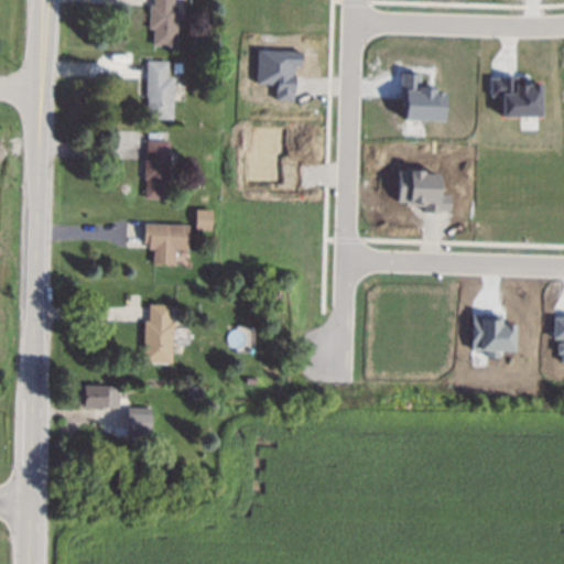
[(172,0),(172,7),(177,7),(176,46),(152,46),(152,29),(148,29),(149,6),(149,4),(153,4),(153,0),(172,0)]
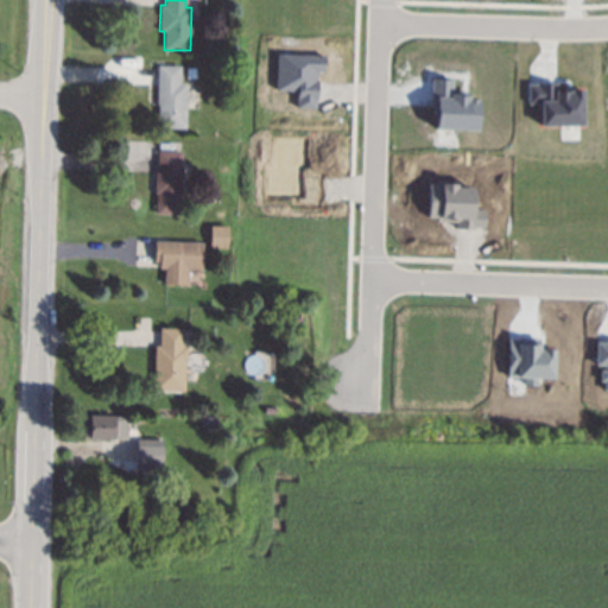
[(181,65),(181,83),(187,84),(185,130),(157,130),(158,105),(156,105),(157,83),(157,71),(157,65),(181,65)]
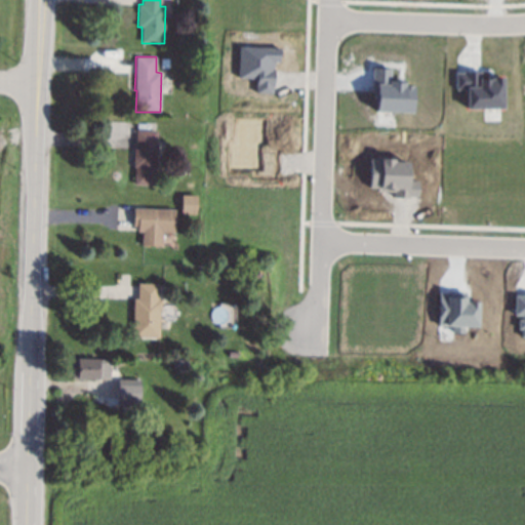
[(169,59),(169,68),(161,67),(162,58),(169,59)]
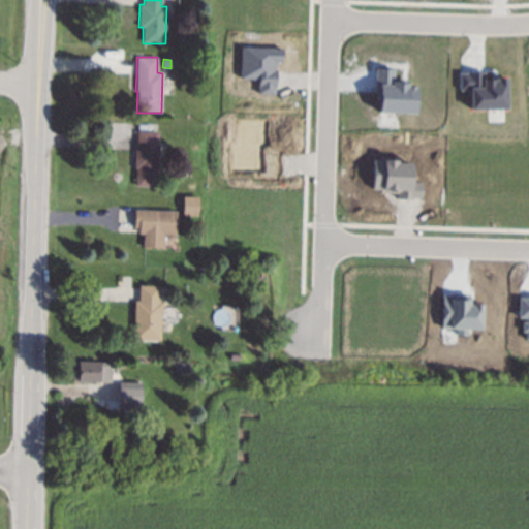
[(416,113),(416,86),(406,86),(406,80),(392,80),(392,68),(374,67),(374,84),(377,84),(377,112),(416,113)]
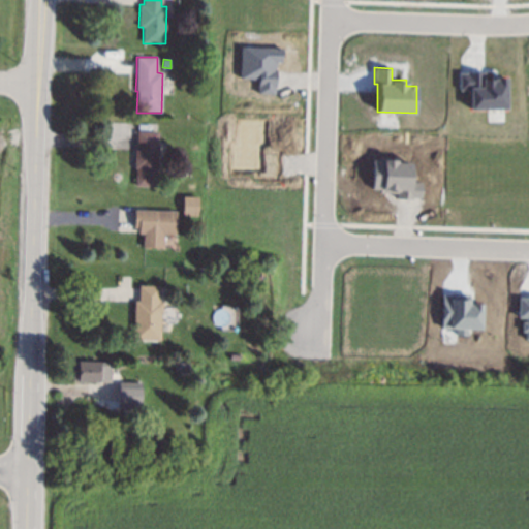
[(506,78),(484,79),(484,72),(458,72),(458,91),(469,91),(469,110),(506,110),(506,78)]
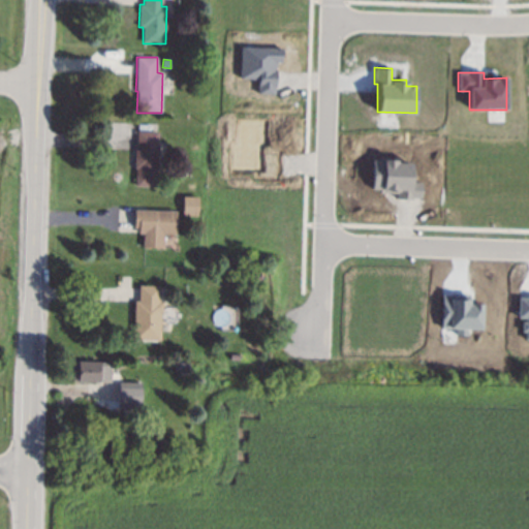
[(158,132),(156,187),(136,186),(136,168),(134,168),(135,151),(135,150),(136,150),(137,136),(137,131),(158,132)]
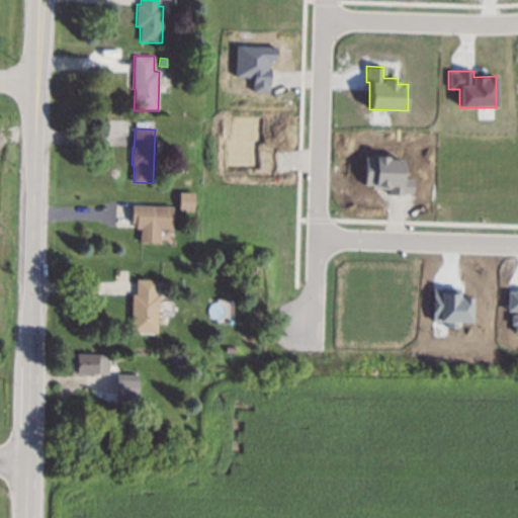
[(193,193),(192,210),(178,209),(179,192),(193,193)]
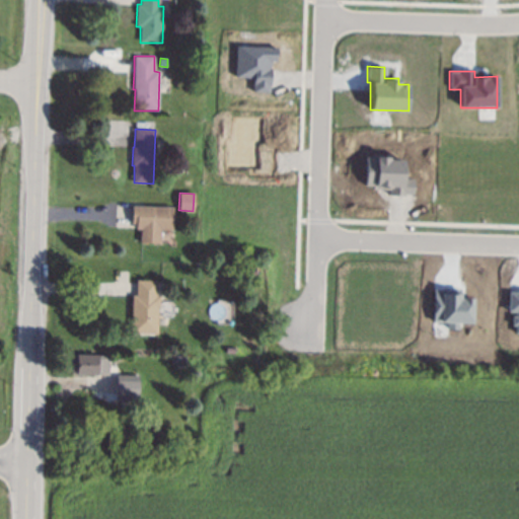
[(173,207),(172,230),(160,230),(159,243),(140,242),(140,230),(135,229),(135,227),(135,224),(131,224),(131,205),(173,207)]
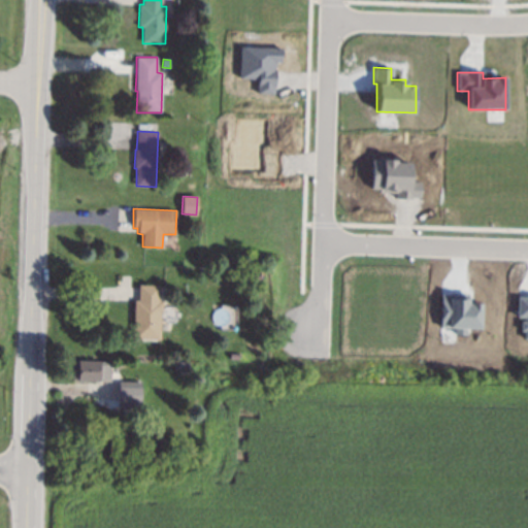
[(159,287),(166,287),(166,301),(162,301),(162,312),(160,312),(160,340),(133,339),(134,301),(134,299),(138,300),(138,287),(138,284),(159,285),(159,287)]
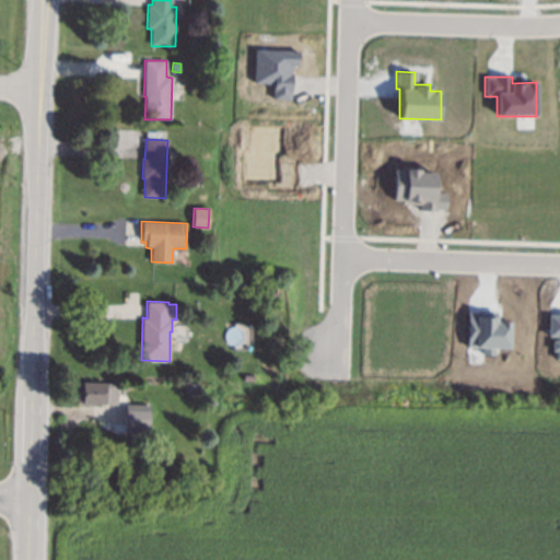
[(508,348),(508,322),(494,321),(496,313),(466,312),(466,347),(480,347),(480,354),(493,354),(493,348),(508,348)]
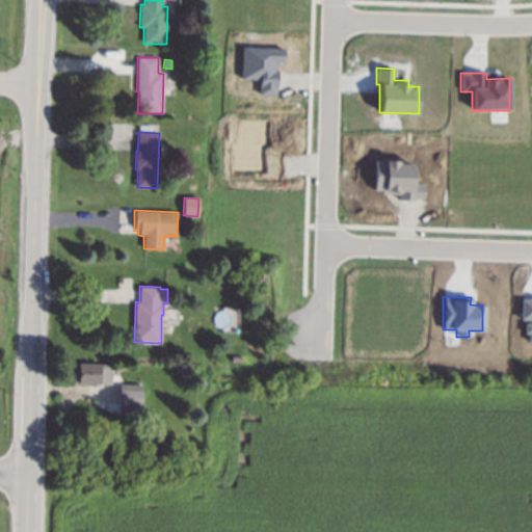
[(531,298),(520,298),(520,319),(526,319),(525,342),(531,341),(531,298)]
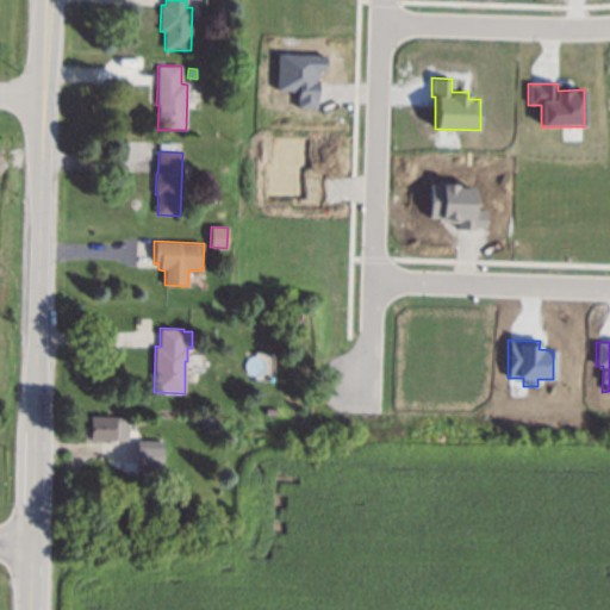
[(275,406),(275,409),(282,409),(281,416),(265,415),(266,406),(275,406)]
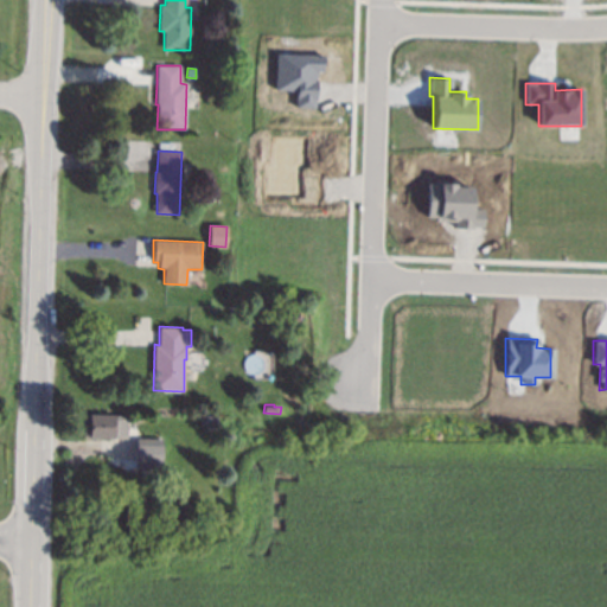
[(115,415),(115,422),(121,422),(121,430),(114,430),(114,439),(84,438),(84,414),(115,415)]
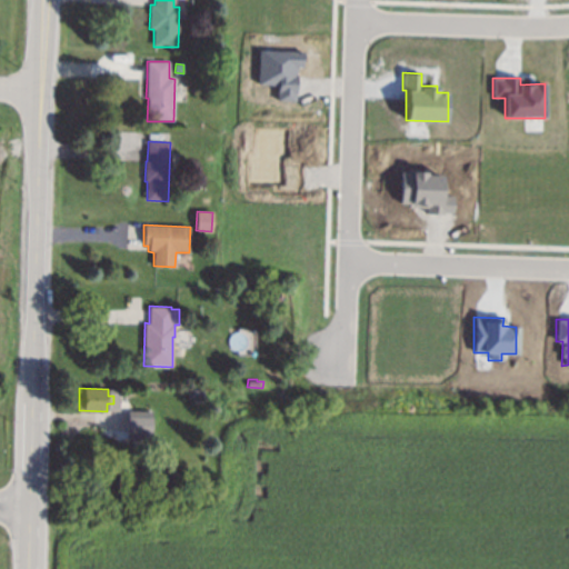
[(205,401),(192,401),(192,388),(205,389),(205,401)]
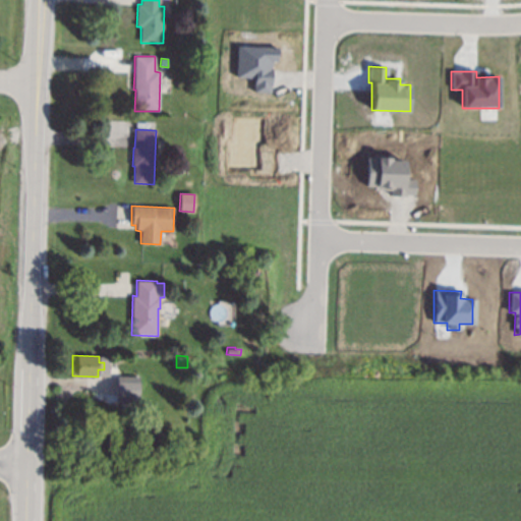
[(138,377),(137,396),(115,395),(115,394),(116,378),(116,377),(138,377)]
